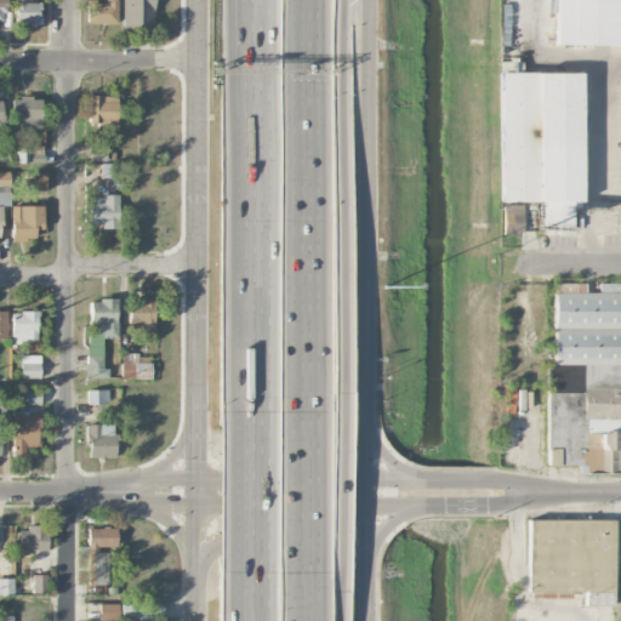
[(38,26),(38,4),(28,4),(28,0),(13,0),(12,26),(38,26)]
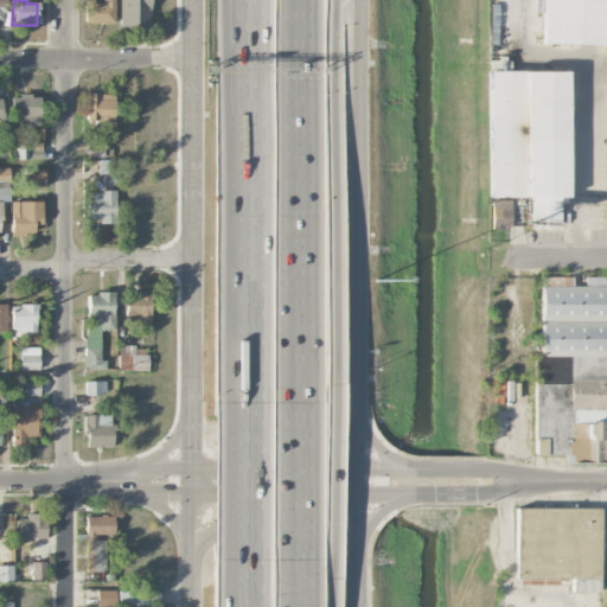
[(84,24),(115,24),(114,0),(103,0),(104,1),(84,2),(84,24)]
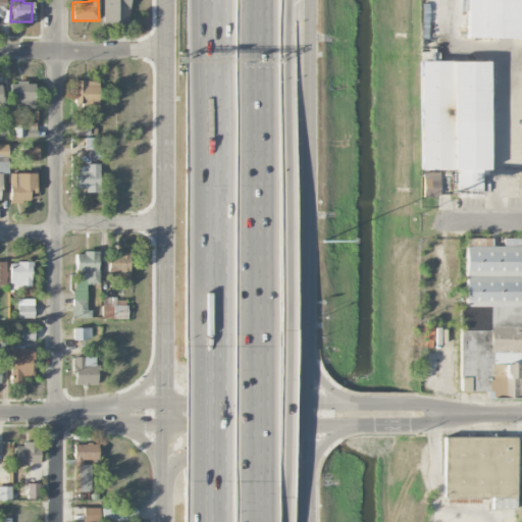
[(103,0),(104,22),(129,21),(128,0),(103,0)]
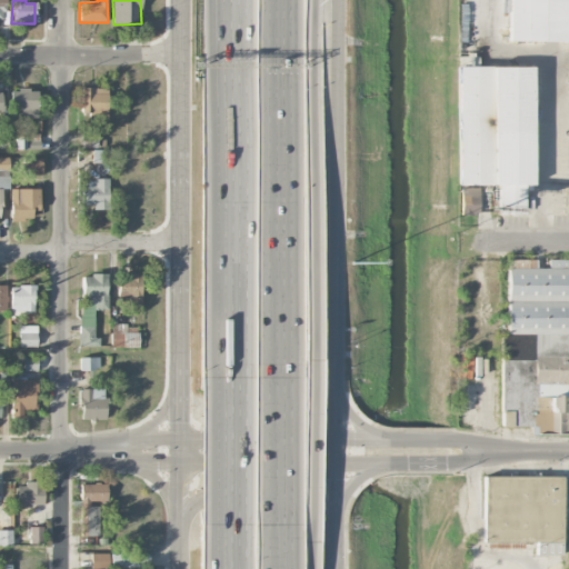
[(568,0),(509,0),(509,41),(568,41),(568,0)]
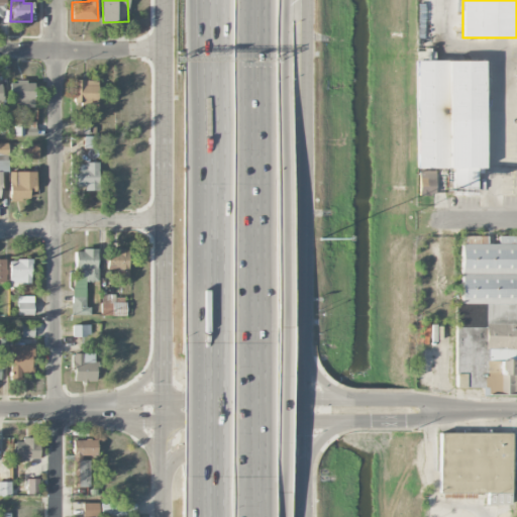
[(415,169),(452,169),(452,190),(461,190),(461,194),(475,194),(475,173),(481,173),(482,62),(434,62),(434,50),(416,50),(415,169)]
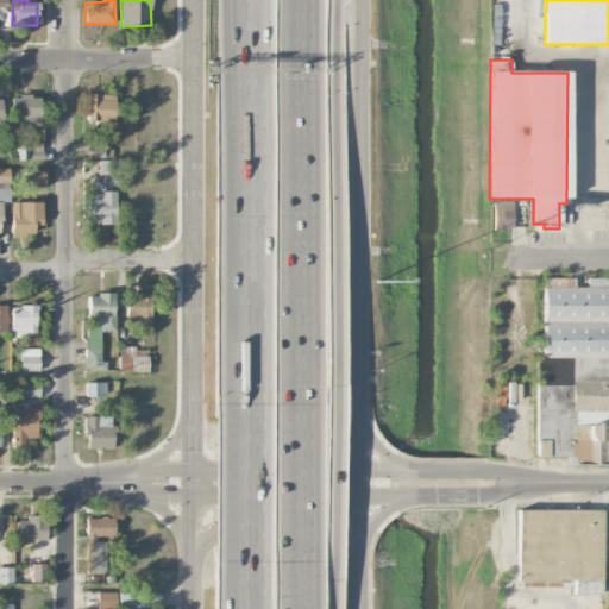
[(114,94),(87,94),(87,114),(94,114),(94,127),(113,127),(114,94)]
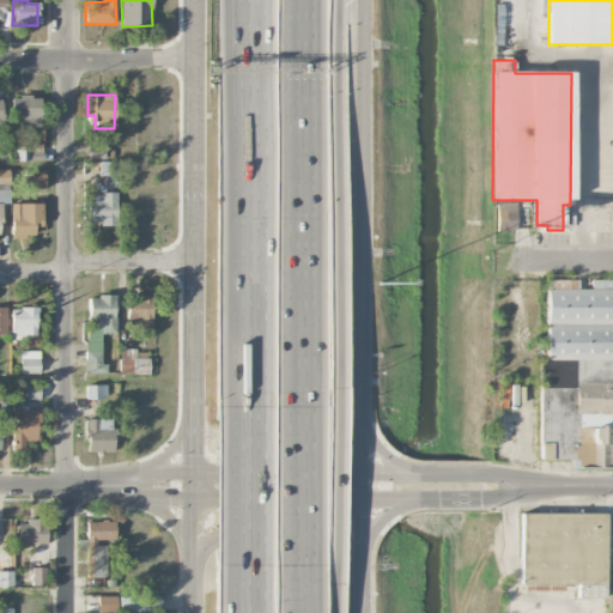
[(40,97),(13,97),(12,127),(40,127),(40,97)]
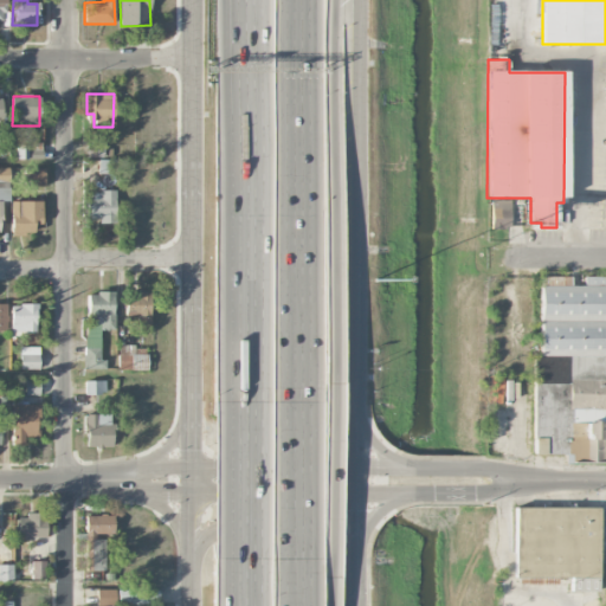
[(103,141),(85,141),(86,159),(103,158),(103,141)]
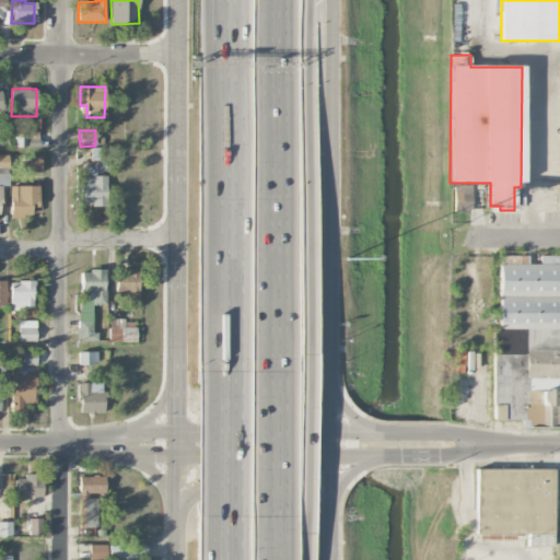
[(103,161),(104,149),(91,148),(90,161),(103,161)]
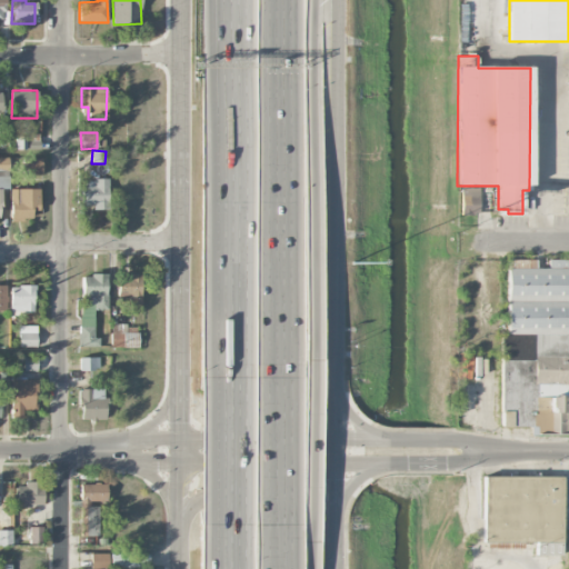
[(0,218),(1,219),(1,189),(8,189),(9,158),(0,158),(0,218)]
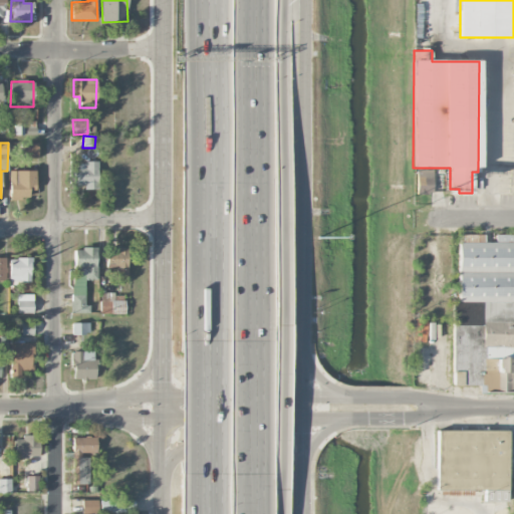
[(97,164),(72,165),(73,186),(83,186),(83,190),(97,189),(97,164)]
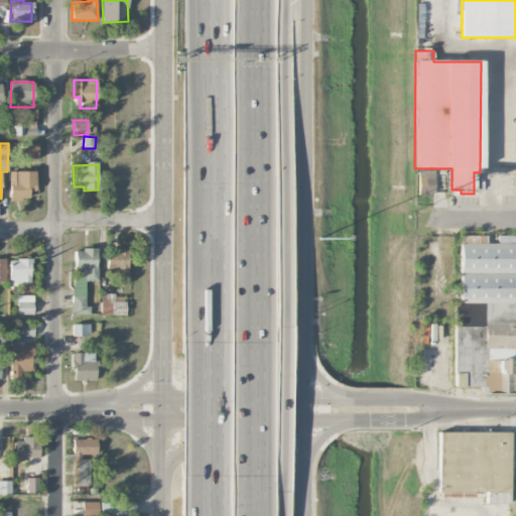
[(417,195),(433,195),(433,170),(417,170),(417,195)]
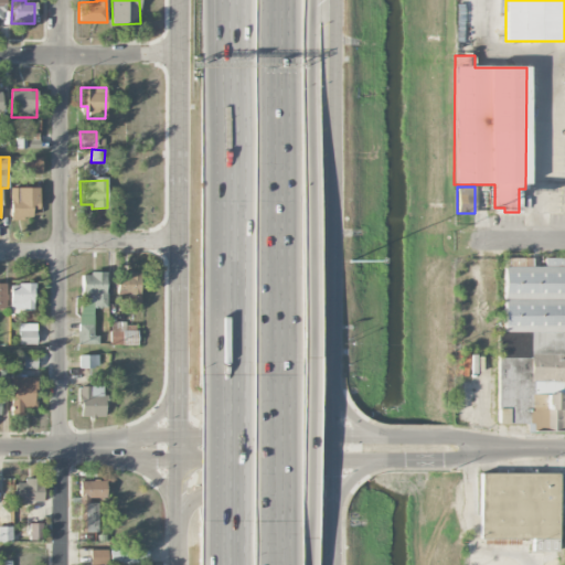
[(40,188),(10,189),(11,219),(32,219),(31,200),(40,200),(40,188)]
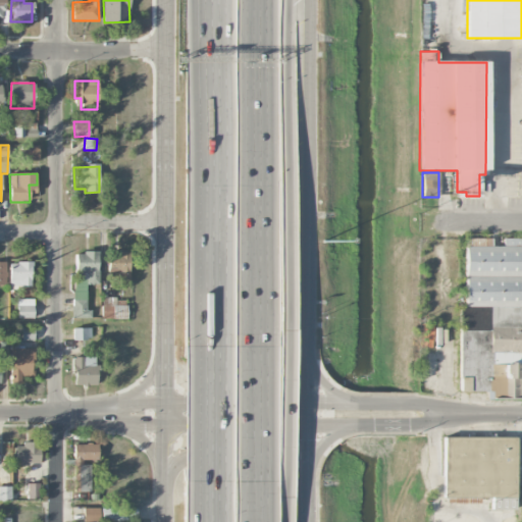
[(459,392),(487,393),(487,397),(521,398),(521,327),(521,307),(521,306),(521,238),(503,238),(502,247),(466,246),(464,308),(460,307),(460,324),(470,324),(479,324),(479,318),(488,319),(487,331),(461,330),(459,392)]
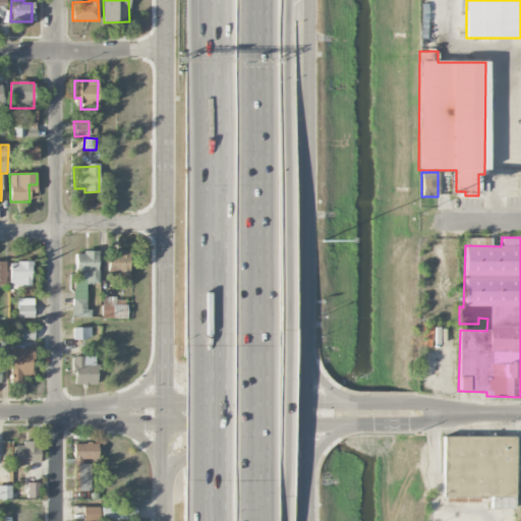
[(98,284),(97,251),(73,252),(73,317),(92,317),(91,309),(87,309),(87,284),(98,284)]
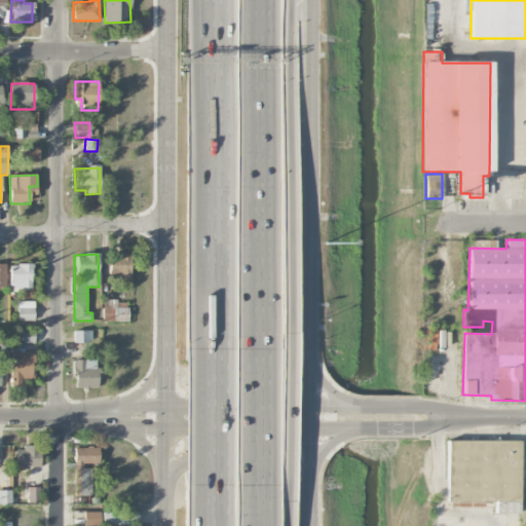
[(120,280),(130,280),(129,254),(109,255),(110,274),(120,273),(120,280)]
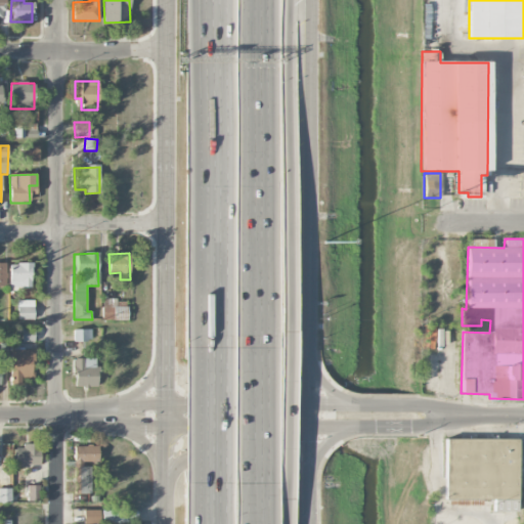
[(9,290),(32,289),(31,263),(9,264),(9,290)]
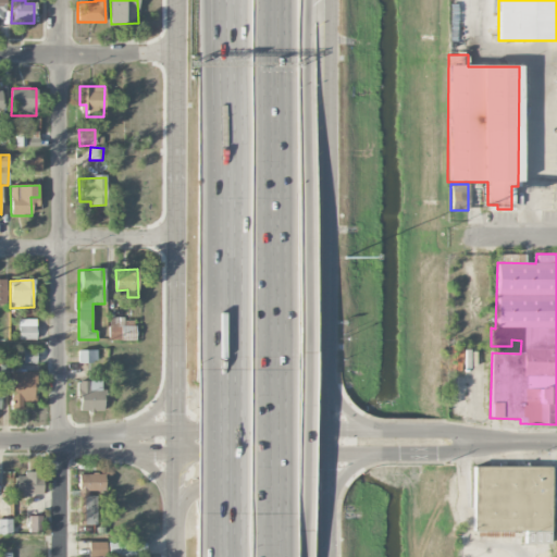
[(135,341),(136,319),(109,319),(109,339),(135,341)]
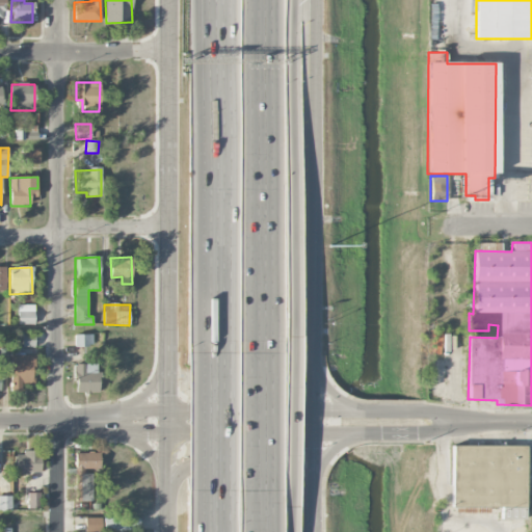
[(18,324),(34,324),(34,306),(18,306),(18,324)]
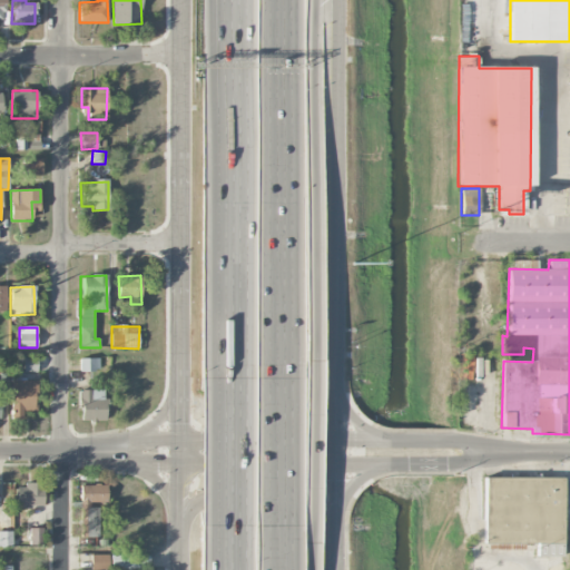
[(37,357),(22,359),(23,372),(37,372),(37,357)]
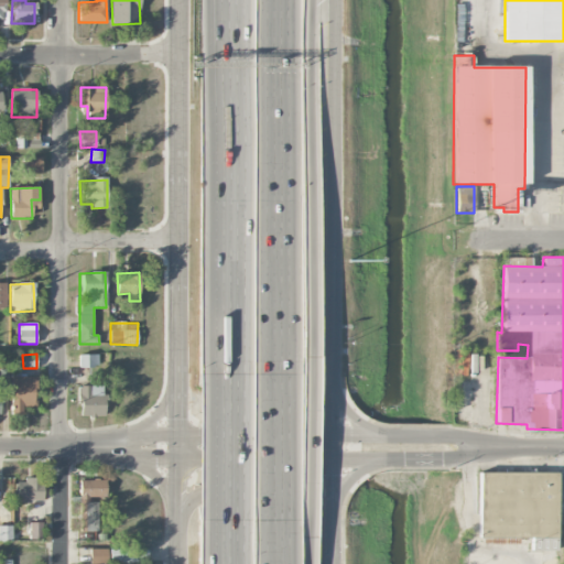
[(98,355),(79,355),(78,367),(98,368),(98,355)]
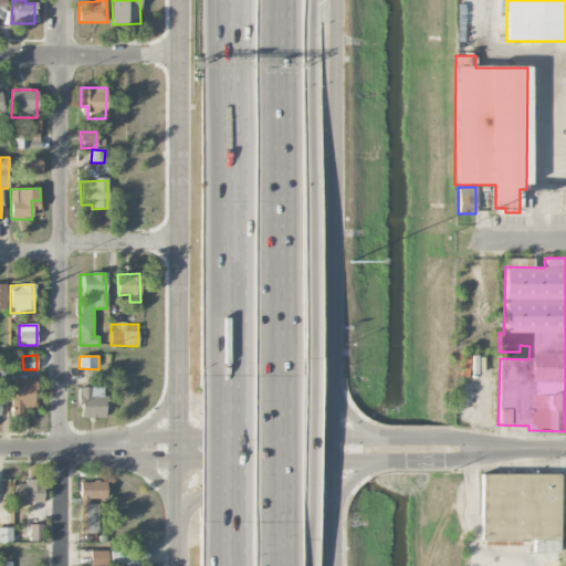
[(22,408),(35,408),(35,378),(11,377),(10,416),(22,417),(22,408)]
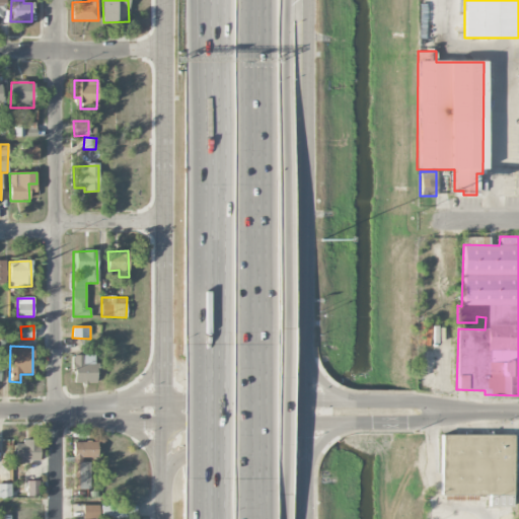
[(95,383),(94,355),(72,356),(73,383),(95,383)]
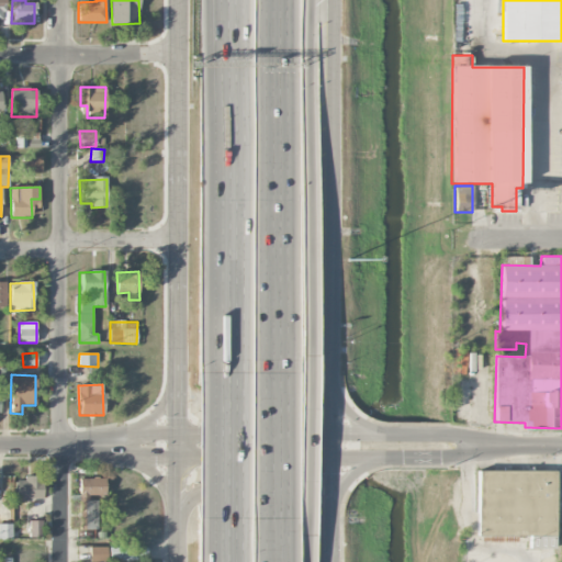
[(555,549),(555,471),(475,471),(475,539),(528,539),(528,549),(555,549)]
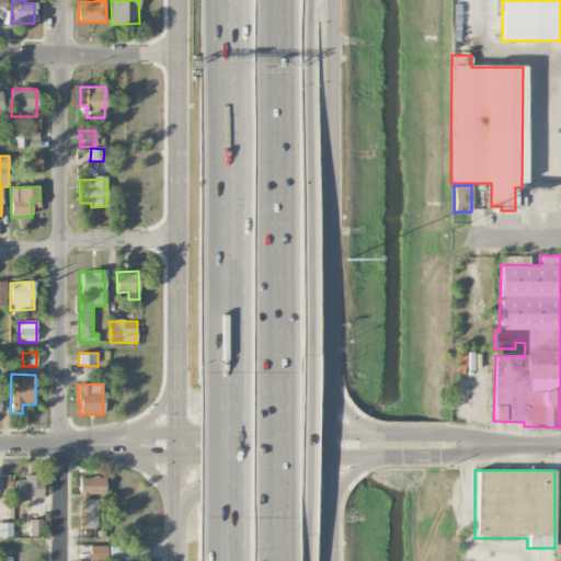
[(43,499),(42,477),(16,477),(16,500),(43,499)]
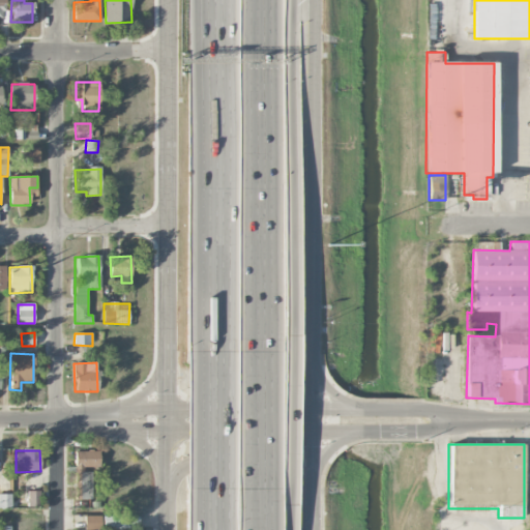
[(75,451),(76,499),(92,499),(91,469),(99,469),(98,450),(75,451)]
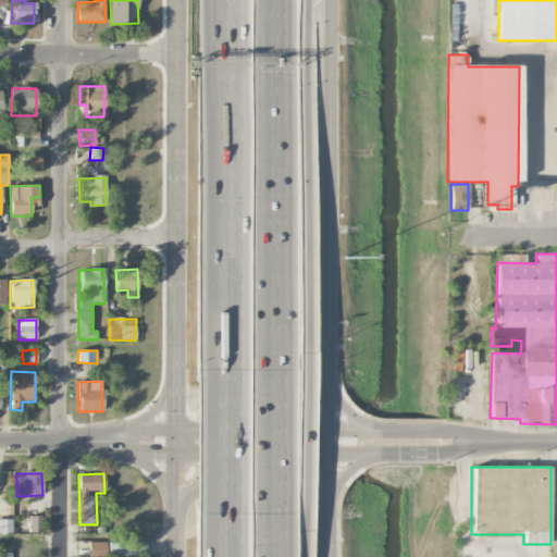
[(29,533),(40,532),(39,516),(29,517),(29,533)]
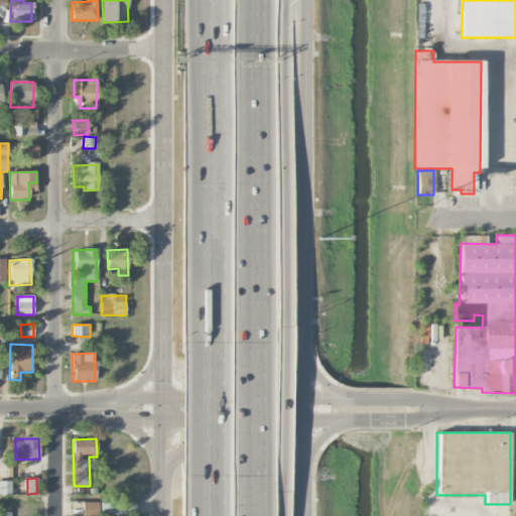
[(0,481),(0,495),(11,495),(10,481),(0,481)]
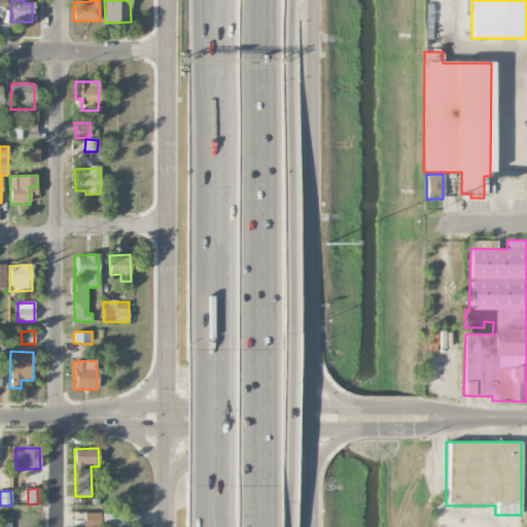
[(84,526),(86,526),(100,526),(101,513),(84,513),(84,526)]
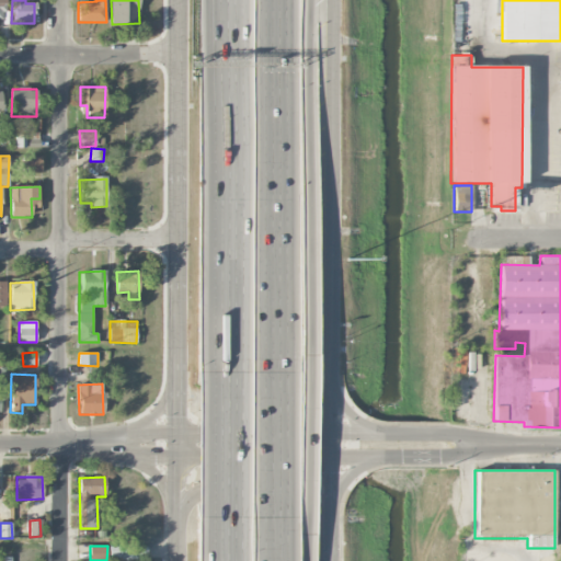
All buildings are outlined.
